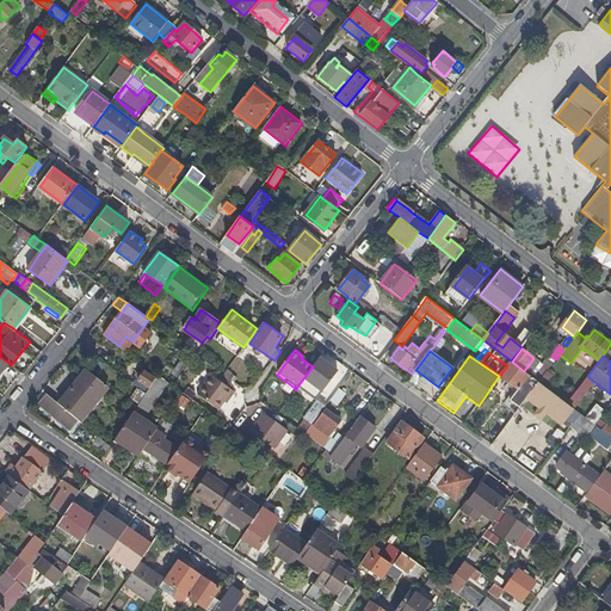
[(338,371),(319,358),(313,366),(297,387),(307,394),(313,384),(322,392),(338,371)]
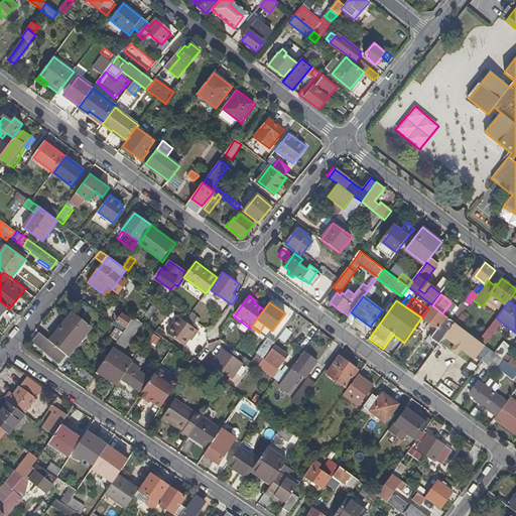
[(456,306),(450,302),(446,308),(452,312),(456,306)]
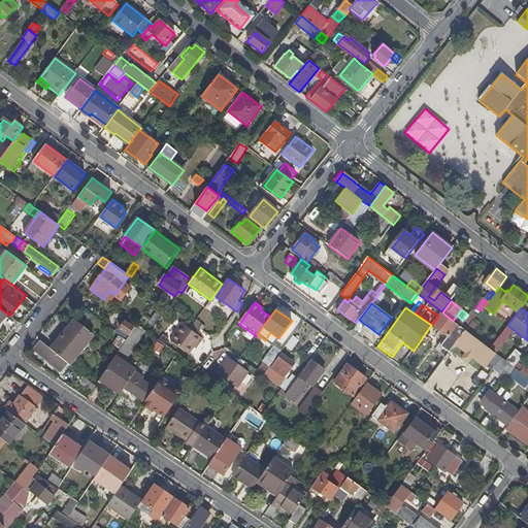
[(436,351),(444,358),(462,335),(465,330),(453,321),(442,312),(441,311),(438,316),(432,325),(448,336),(436,351)]
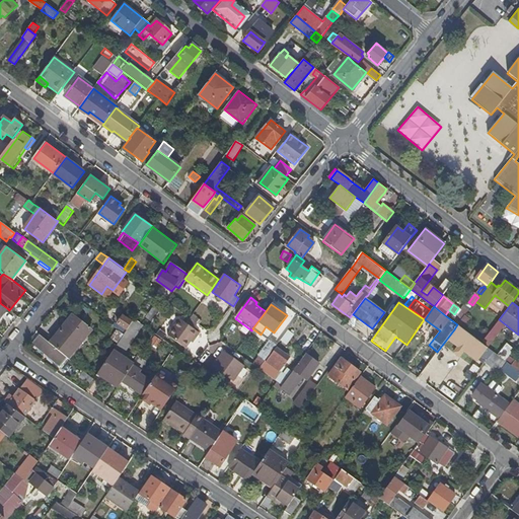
[(150,313),(156,318),(160,311),(154,307),(150,313)]
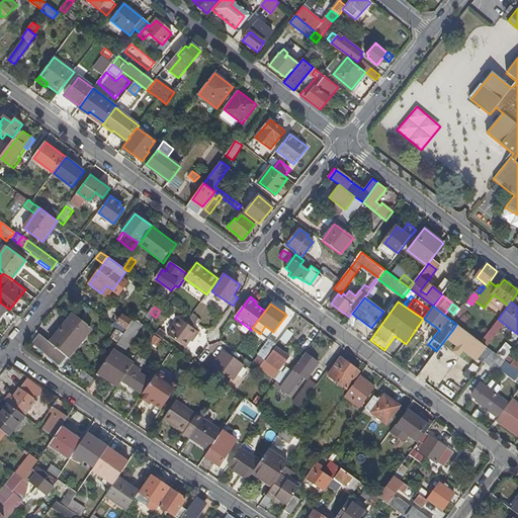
[(454,318),(446,312),(444,315),(456,324),(463,315),(467,310),(463,307),(454,318)]
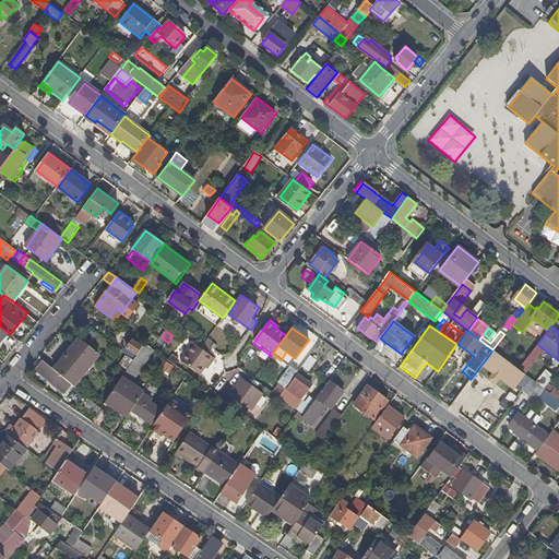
[(127,348),(137,355),(142,346),(140,344),(133,339),(127,348)]
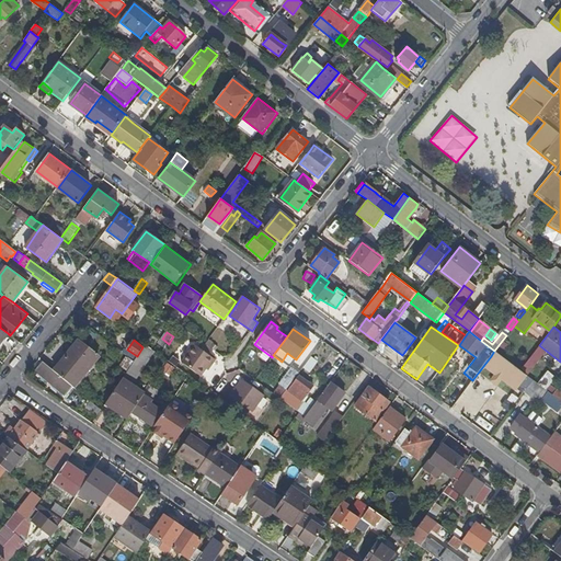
[(80,341),(55,371),(72,386),(73,387),(99,357),(80,341)]
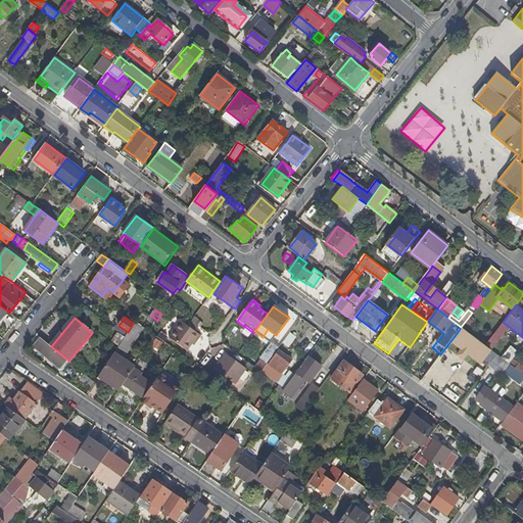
[(193,321),(189,318),(186,323),(196,331),(199,326),(193,321)]
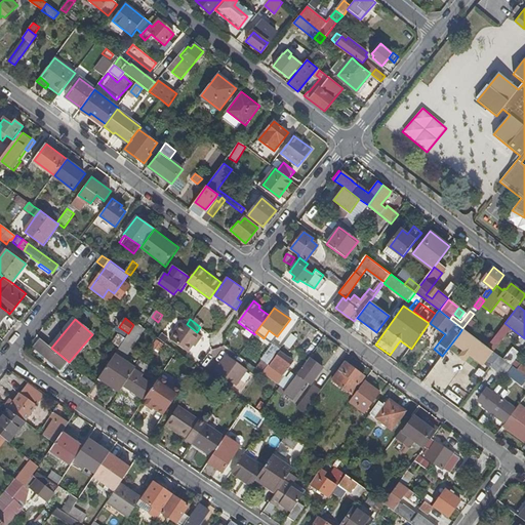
[(476,323),(470,319),(462,328),(469,332),(476,323)]
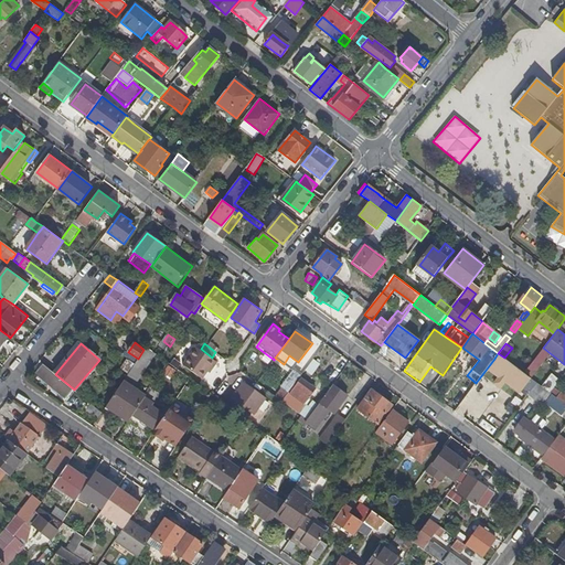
[(106,405),(129,420),(132,414),(142,400),(145,396),(132,387),(156,353),(146,347),(144,350),(138,359),(136,362),(128,373),(106,405)]
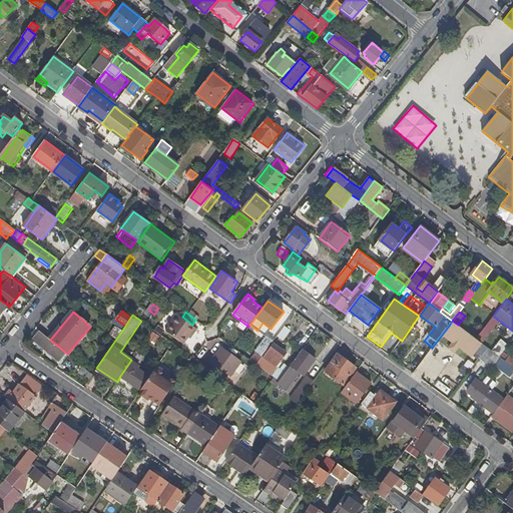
[(192,325),(182,317),(178,315),(167,331),(184,344),(191,334),(193,335),(197,329),(192,325)]
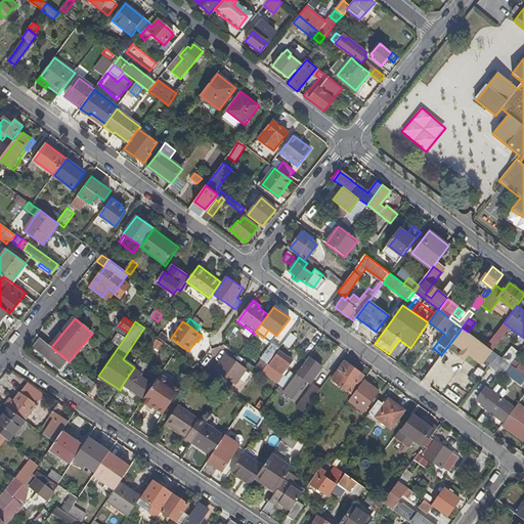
[(119,326),(117,329),(119,331),(126,336),(128,333),(119,326)]
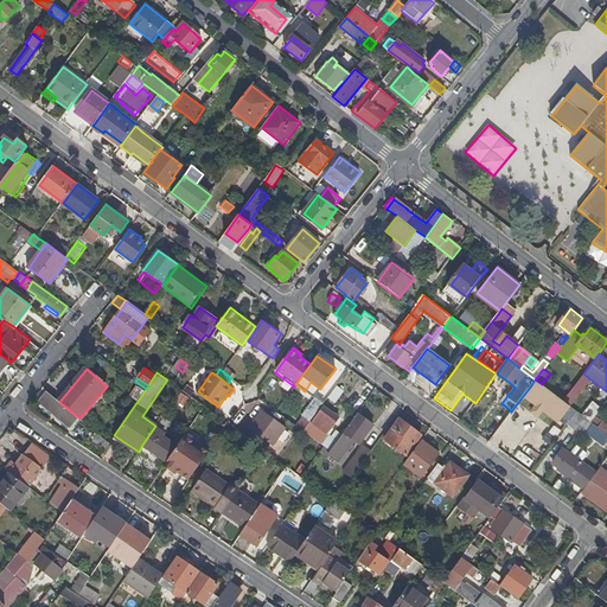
[(557,404),(561,398),(542,384),(535,379),(531,385),(536,389),(529,398),(558,421),(566,410),(557,404)]
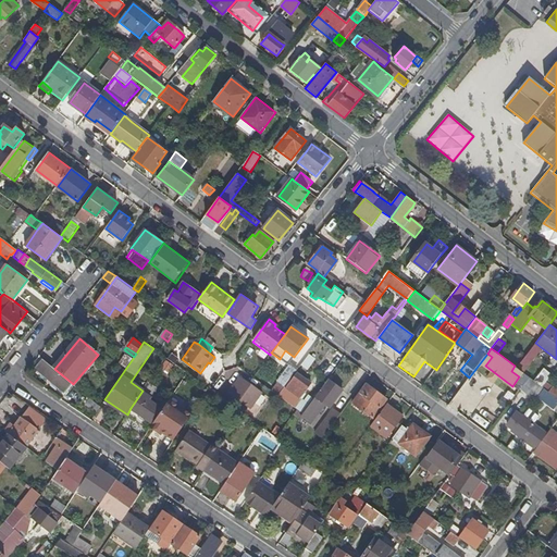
[(248,368),(255,372),(267,354),(261,349),(248,368)]
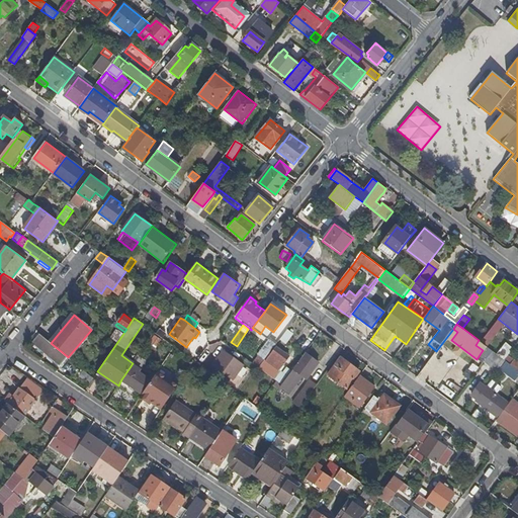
[(110,337),(117,342),(124,332),(117,327),(110,337)]
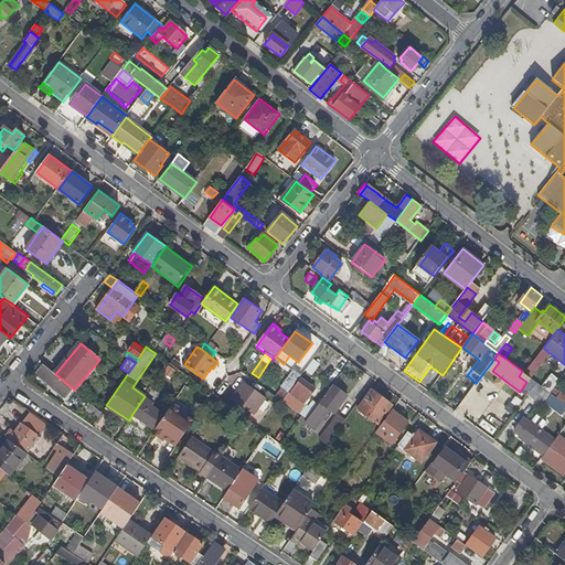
[(312,359),(305,371),(311,376),(320,364),(312,359)]
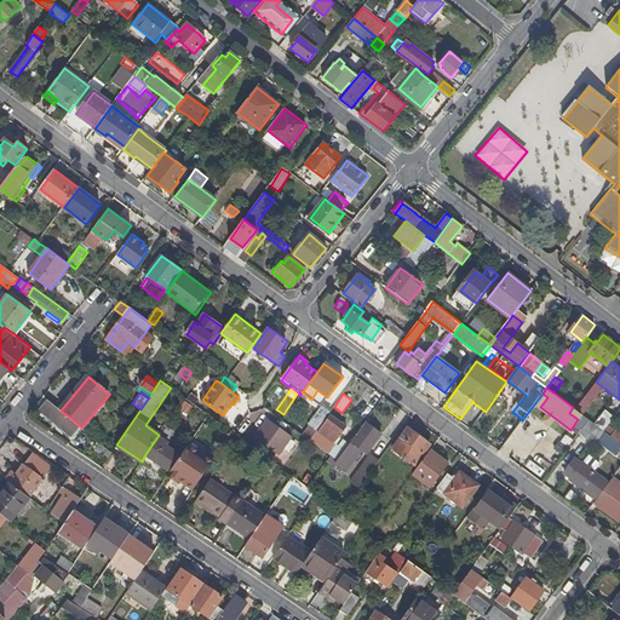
[(72,437),(80,426),(61,411),(46,399),(38,409),(72,437)]
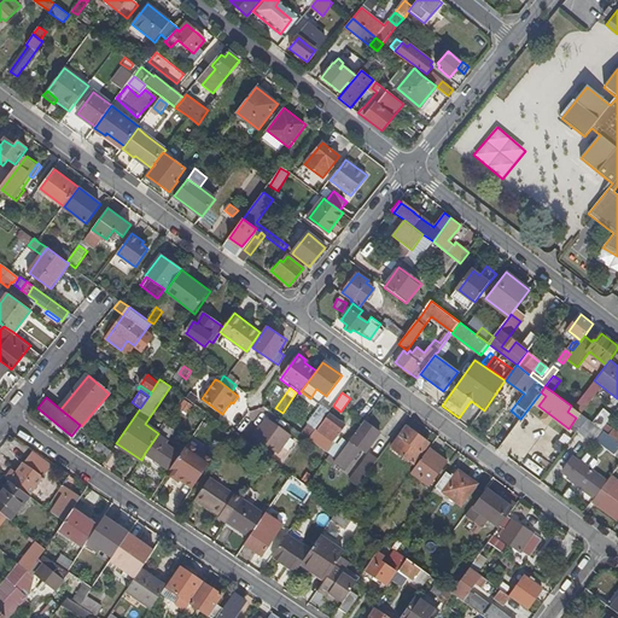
[(178,409),(187,415),(192,404),(184,400),(178,409)]
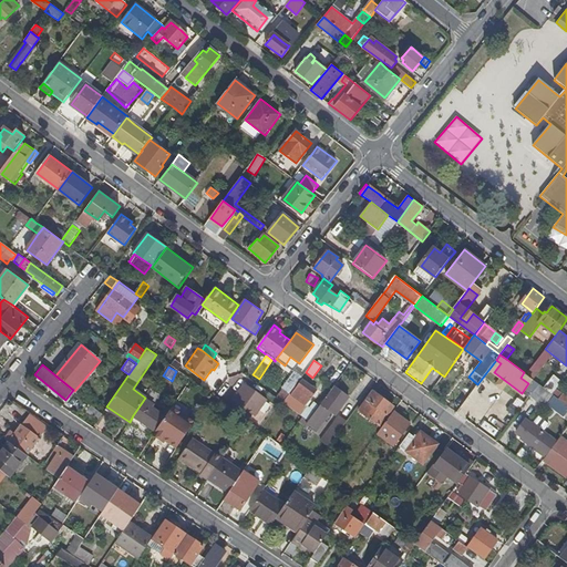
[(282,389),(276,398),(282,402),(289,393),(302,377),(294,371),(281,389),(282,389)]
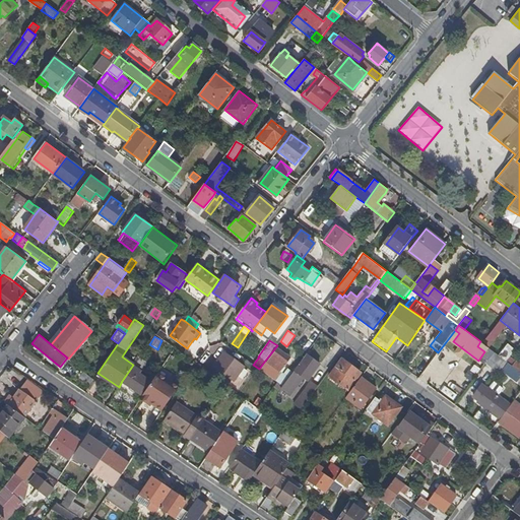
[(508,344),(499,355),(506,362),(510,356),(515,349),(508,344)]
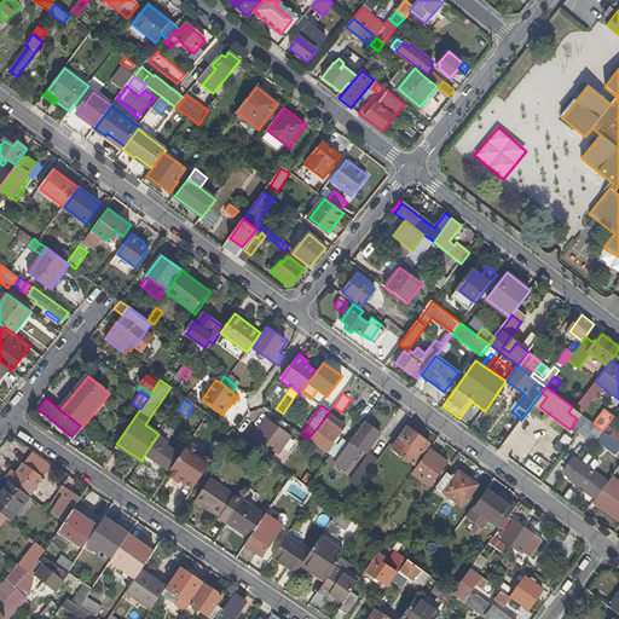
[(318,431),(316,429),(308,439),(327,452),(347,424),(330,412),(318,431)]
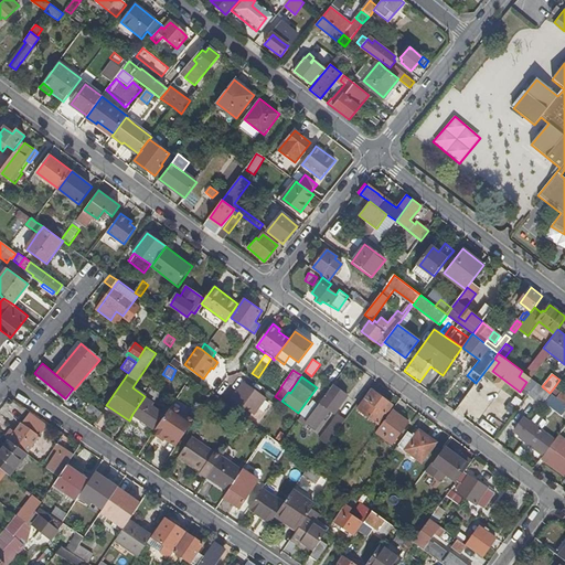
[(484,403),(496,388),(482,379),(471,392),(484,403)]
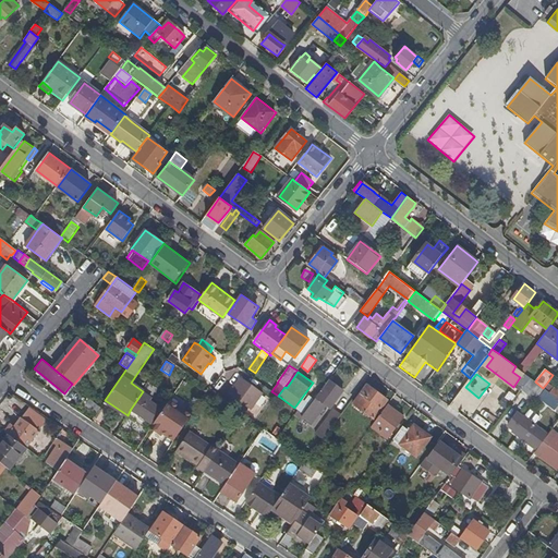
[(262,391),(242,376),(229,393),(230,395),(226,401),(232,407),(244,415),(262,391)]
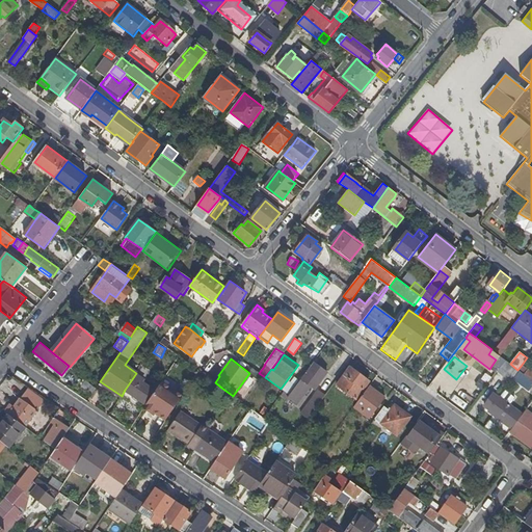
[(530,390),(531,391),(531,380),(517,370),(510,364),(505,361),(497,372),(511,382),(513,379),(529,391),(530,390)]
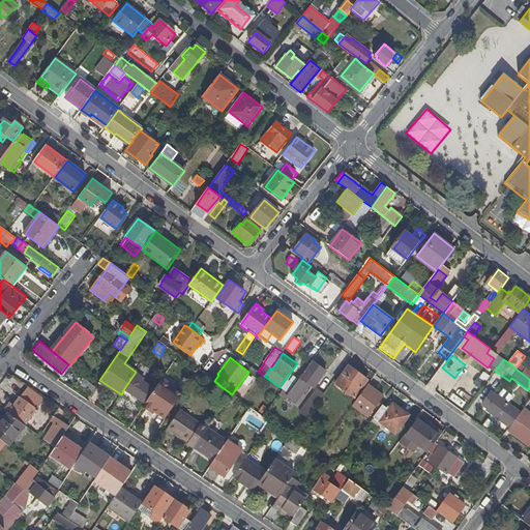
[(313,361),(288,393),(287,395),(293,400),(308,378),(316,383),(319,379),(320,379),(326,371),(313,361)]
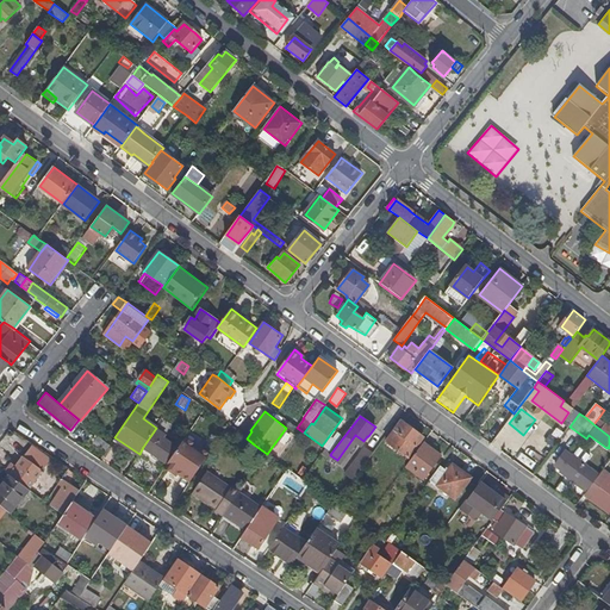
[(609,427),(598,418),(593,424),(609,436),(609,427)]
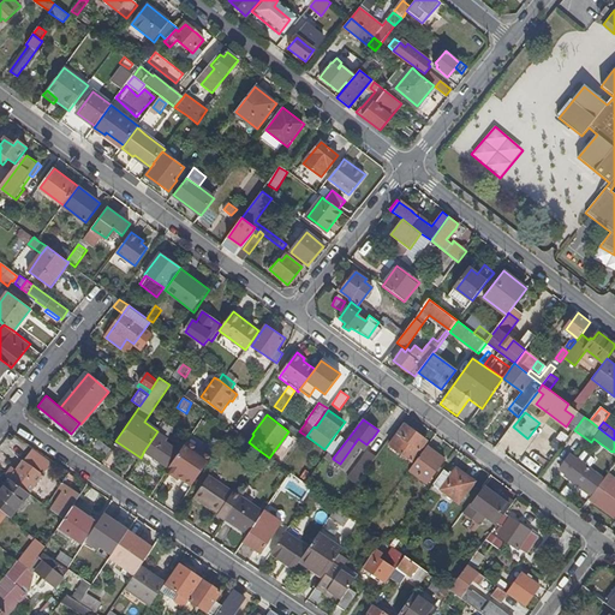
[(428,441),(406,424),(390,446),(412,461),(428,441)]
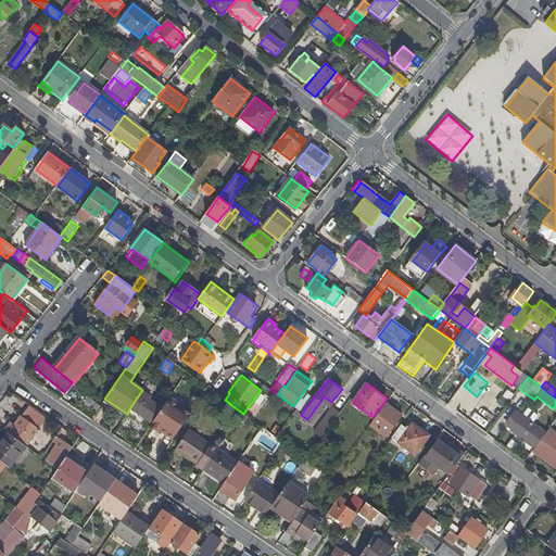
[(140,393),(149,399),(152,394),(143,389),(142,390),(140,393)]
